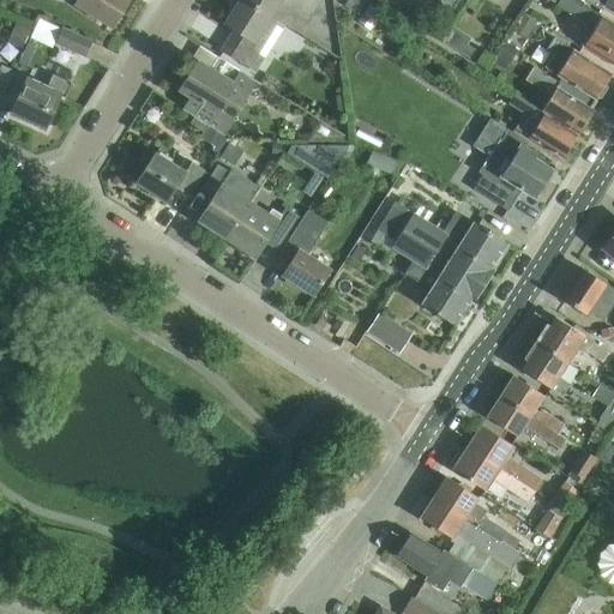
[(76,0),(73,5),(110,28),(127,0),(76,0)]
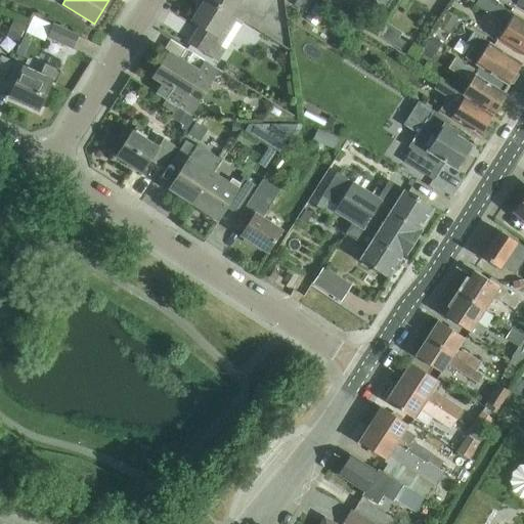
[(200,25),(188,43),(219,63),(226,52),(219,48),(237,18),(230,14),(231,12),(210,0),(203,0),(191,19),(200,25)]
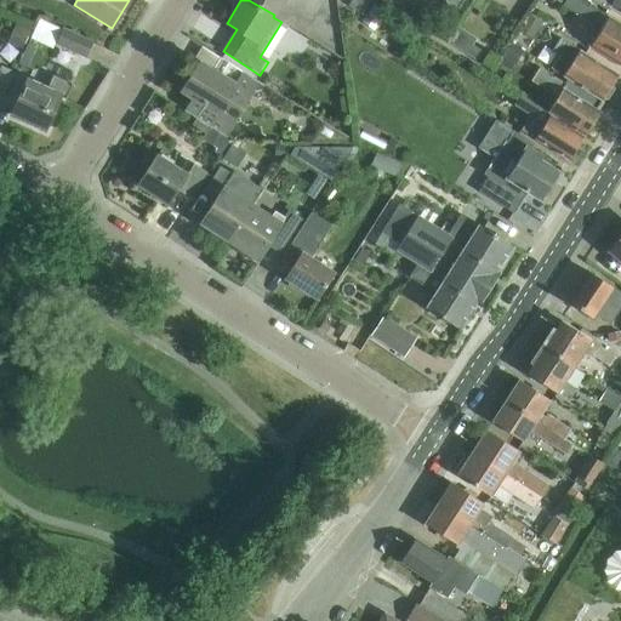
[(249,0),(274,15),(283,0),(303,0),(306,1),(306,0),(249,0)]
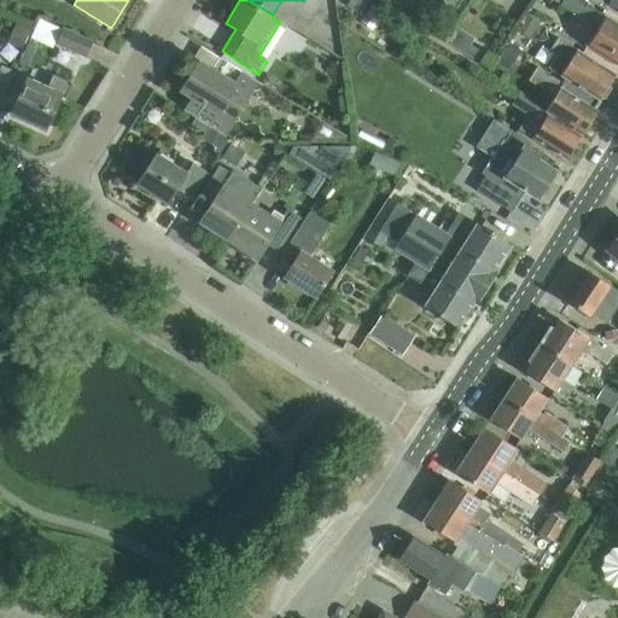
[(350,0),(348,6),(369,21),(378,6),(368,0),(350,0)]
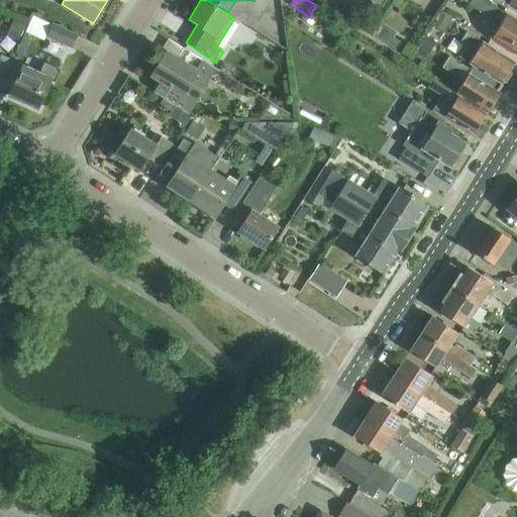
[(491,37),(516,55),(516,23),(515,22),(516,20),(484,0),(471,0),(468,5),(494,22),(493,23),(498,26),(491,37)]
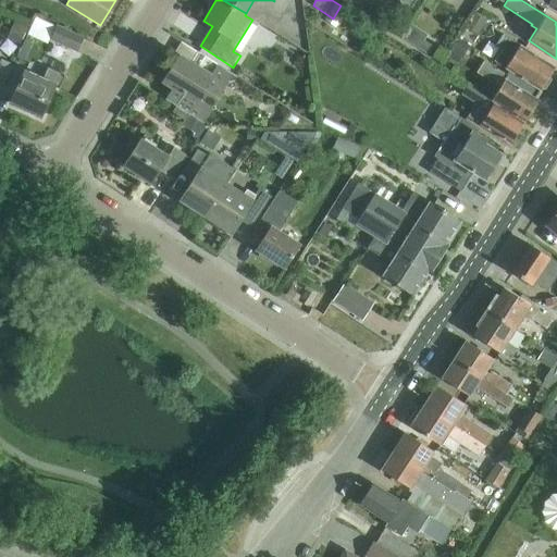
[(556,0),(529,0),(545,10),(547,5),(556,11),(556,0)]
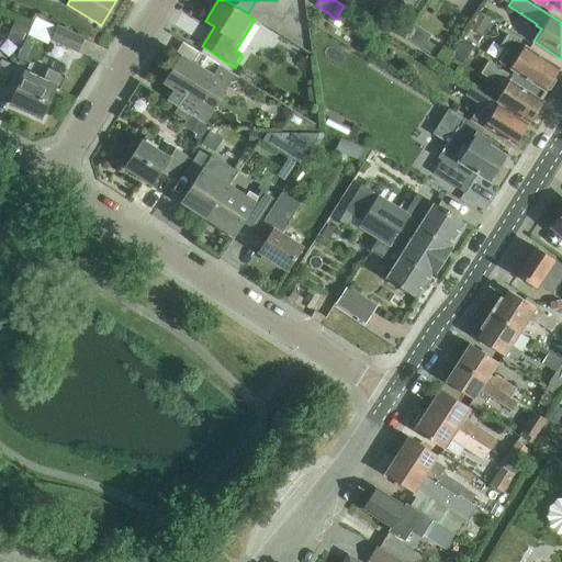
[(51,40),(76,52),(82,37),(57,25),(51,40)]
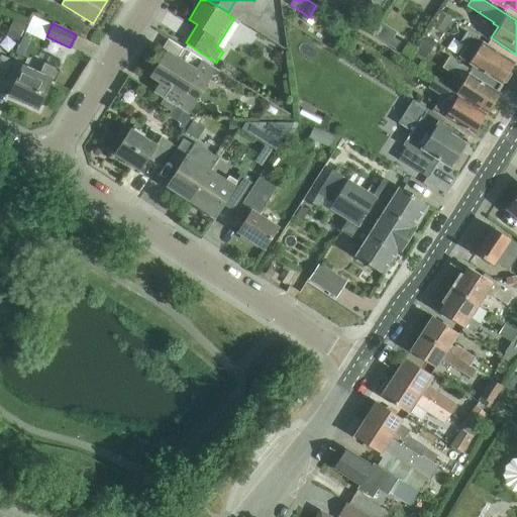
[(381,23),(373,36),(397,52),(401,43),(393,38),(397,33),(381,23)]
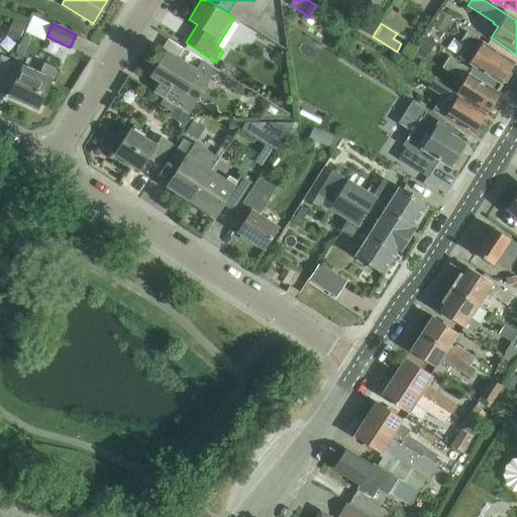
[(458,58),(468,64),(473,67),(500,84),(514,63),(467,33),(460,42),(466,45),(458,58)]
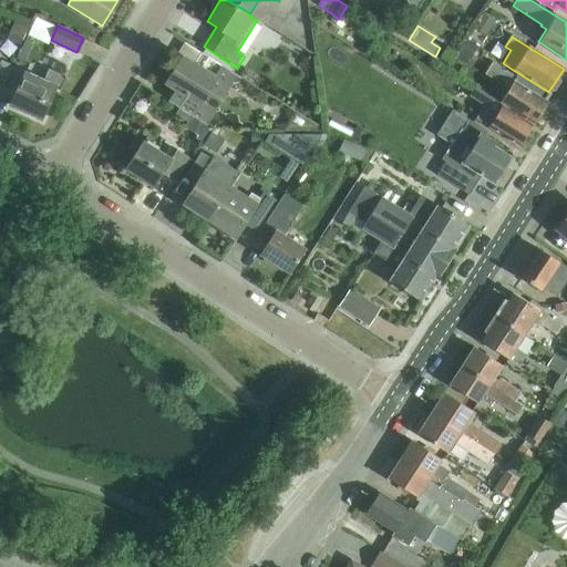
[(165,84),(175,91),(168,102),(204,124),(212,112),(218,110),(217,103),(220,96),(227,95),(226,89),(229,82),(237,81),(239,76),(200,53),(194,64),(182,58),(165,84)]
